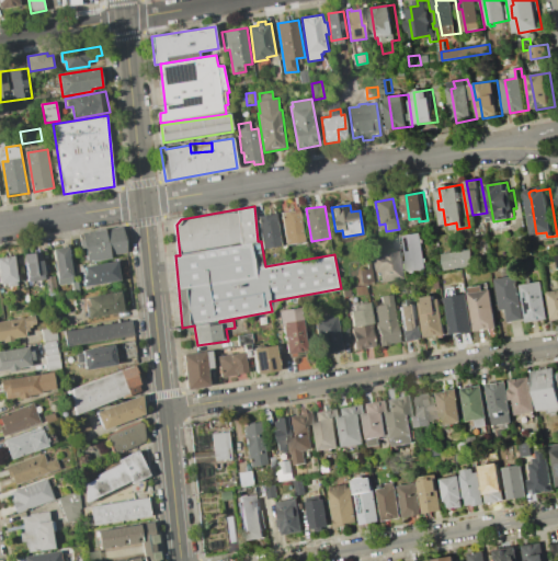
[(283,213),(302,209),(307,242),(288,245),(283,213)]
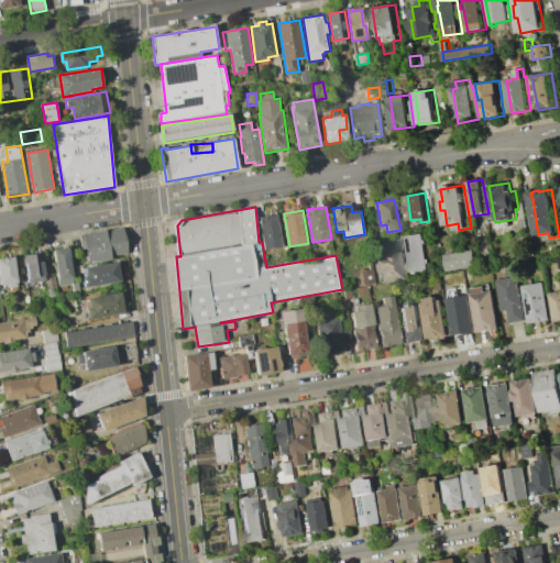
[(278,214),(284,246),(265,250),(260,218),(278,214)]
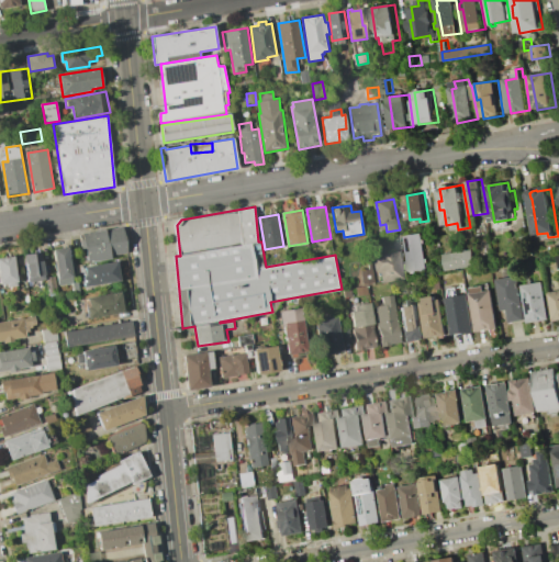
[(84,233),(124,226),(129,254),(111,256),(112,258),(89,262),(84,233)]
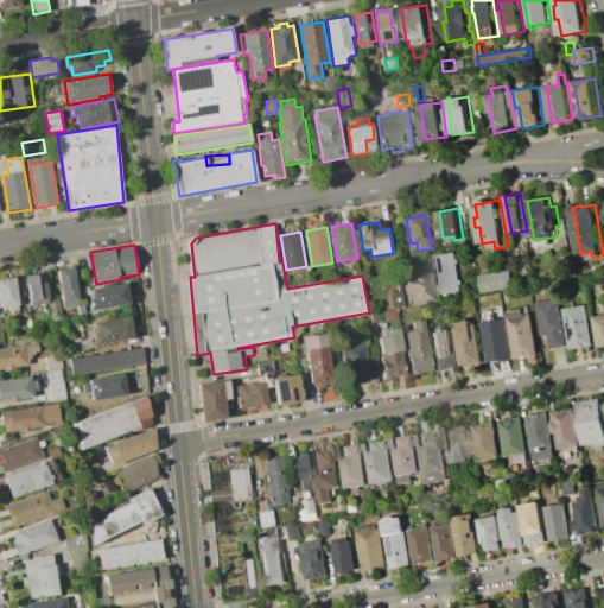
[(458,252),(464,290),(445,293),(439,254),(458,252)]
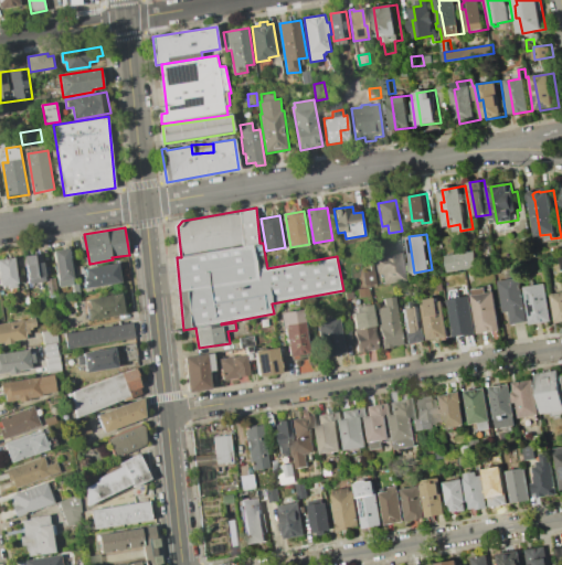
[(404,235),(406,249),(398,251),(395,236),(404,235)]
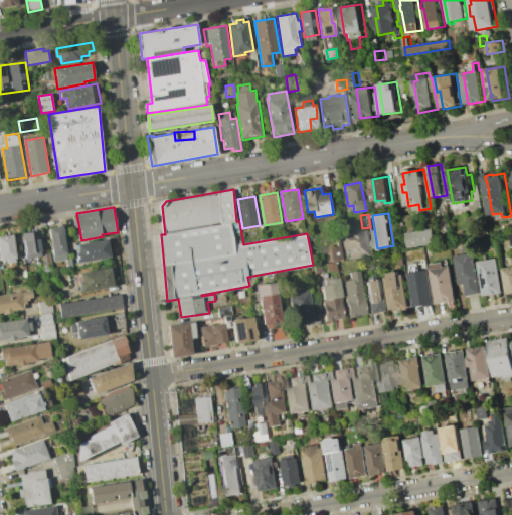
[(49,228),(63,226),(68,260),(55,262),(49,228)]
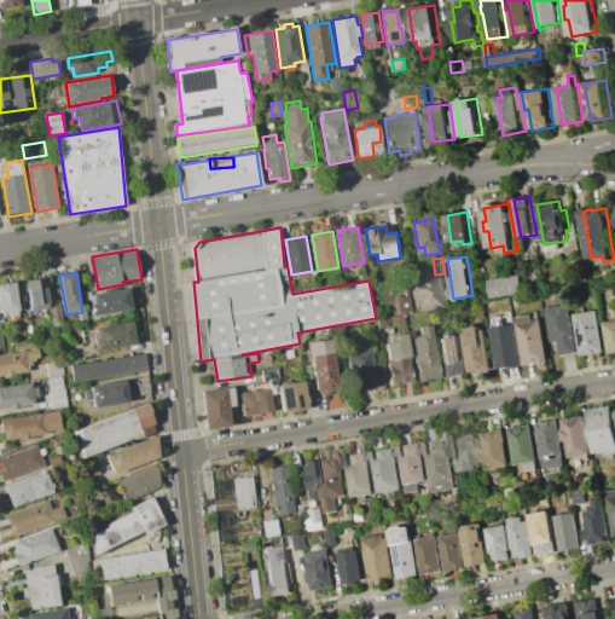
[(493,298),(491,281),(523,275),(526,293),(493,298)]
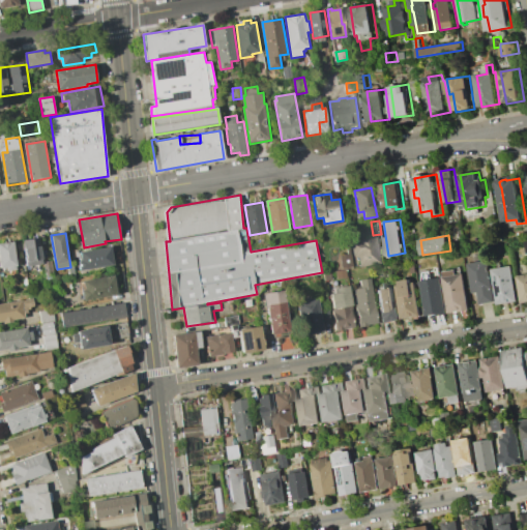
[(39,237),(45,264),(28,267),(23,240),(39,237)]
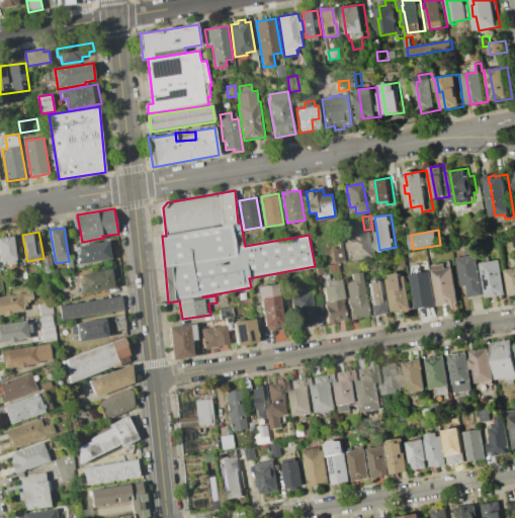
[(344,237),(368,233),(372,257),(353,261),(351,249),(347,250),(344,237)]
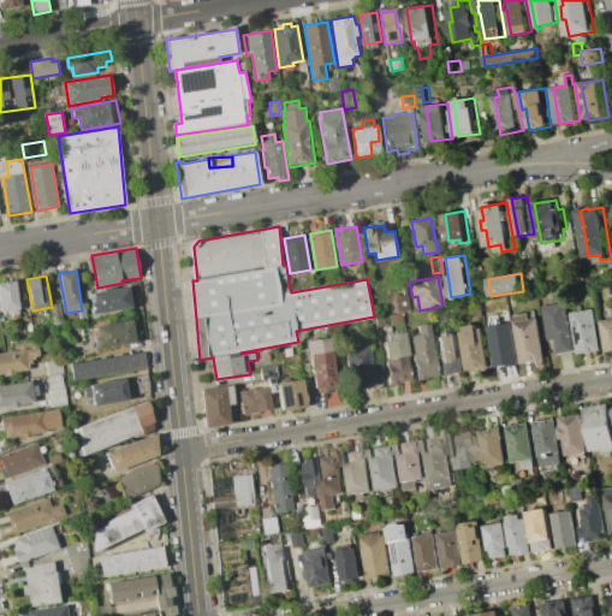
[(0,283),(16,280),(22,313),(9,315),(9,311),(0,312),(0,283)]
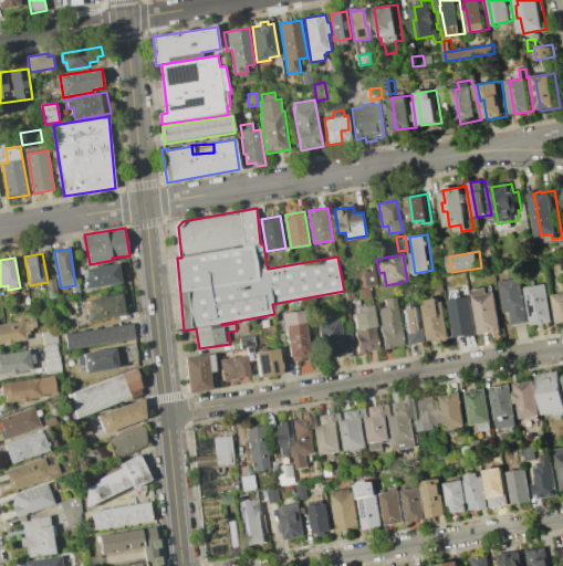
[(86,278),(84,269),(118,264),(122,283),(85,289),(83,278),(86,278)]
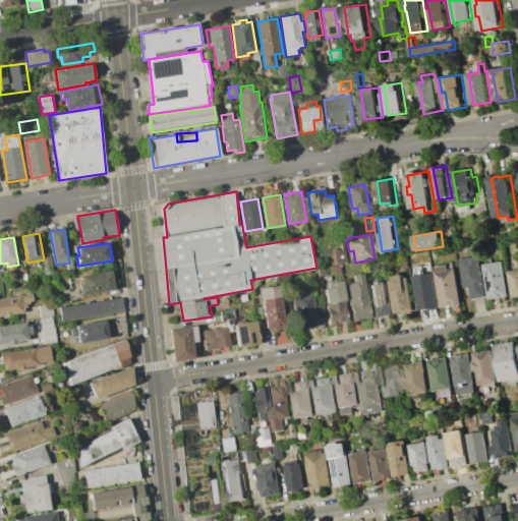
[(349,263),(338,265),(336,250),(343,249),(342,245),(346,244),(349,263)]
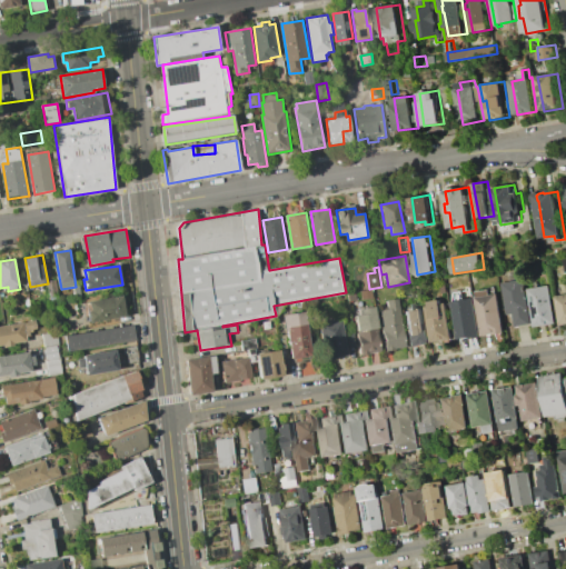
[(526,277),(535,323),(518,327),(516,313),(510,315),(505,282),(520,279),(520,278),(526,277)]
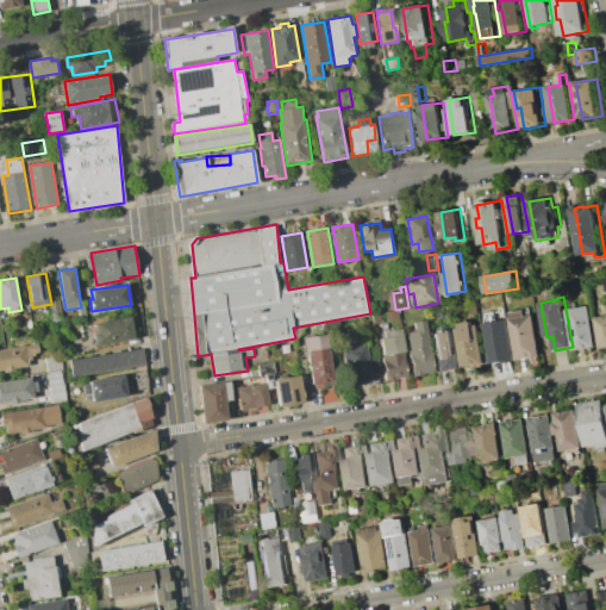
[(51,302),(62,300),(64,316),(55,317),(51,302)]
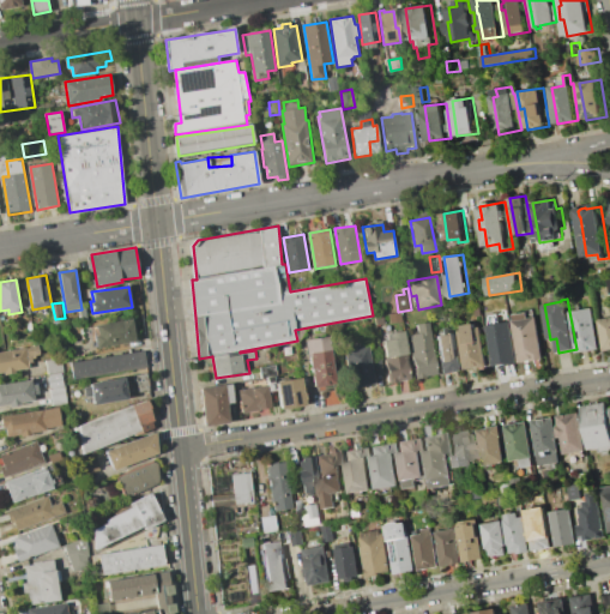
[(573,312),(596,307),(604,348),(580,353),(573,312)]
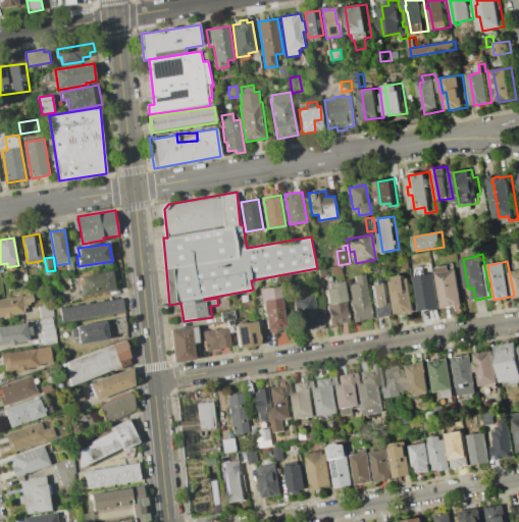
[(438,272),(440,272),(440,267),(452,265),(453,270),(459,269),(465,304),(446,308),(438,272)]
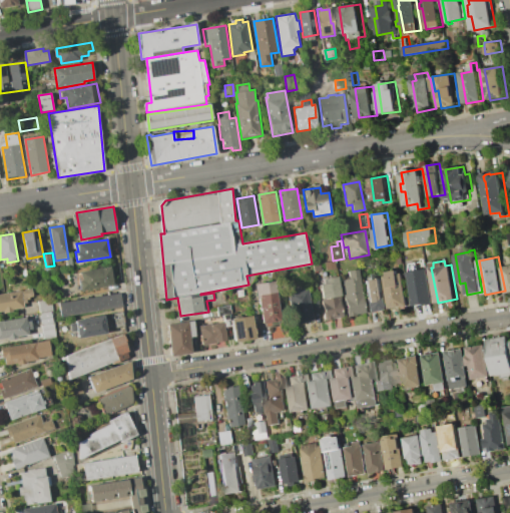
[(81,290),(78,273),(111,267),(114,285),(81,290)]
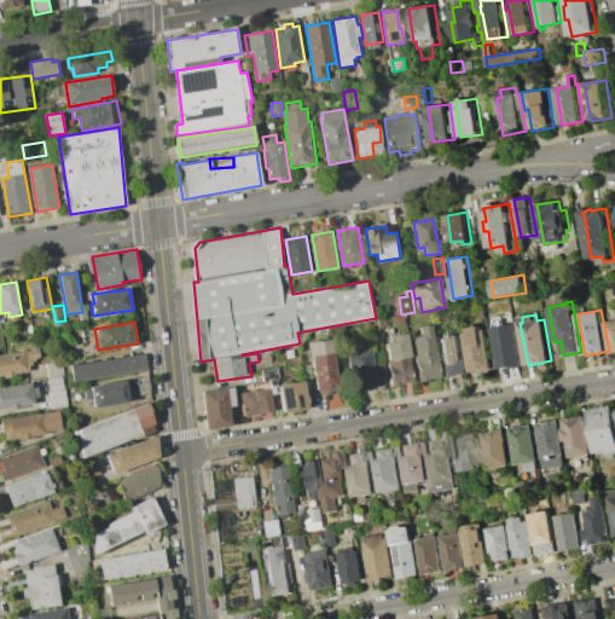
[(494,329),(518,324),(526,365),(502,369),(494,329)]
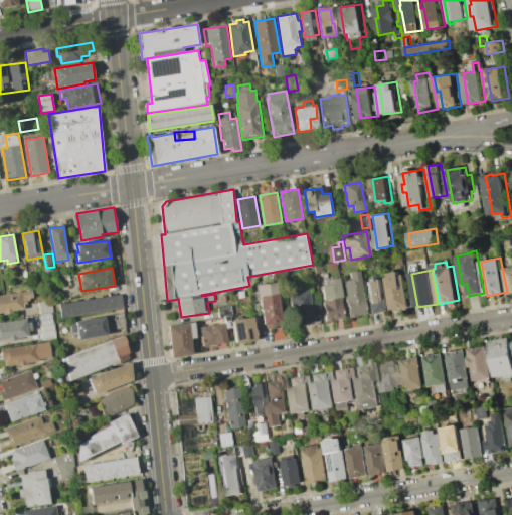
[(363,279),(368,316),(350,318),(345,281),(352,280),(351,272),(361,271),(362,279),(363,279)]
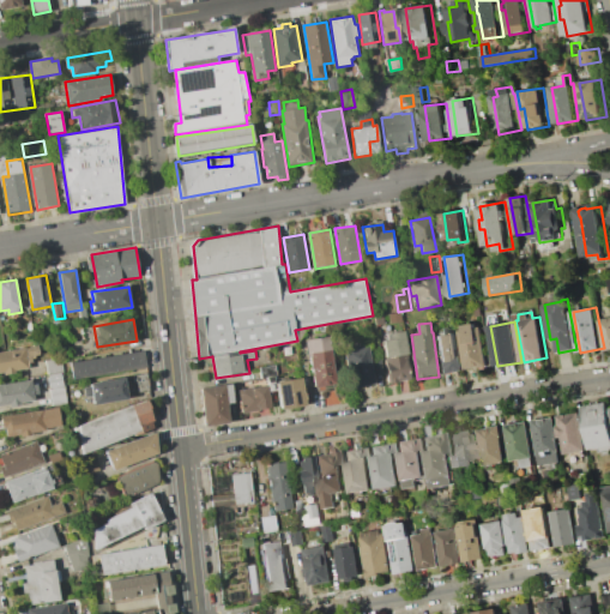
[(461,330),(466,330),(466,325),(478,323),(478,327),(483,326),(490,365),(469,369),(461,330)]
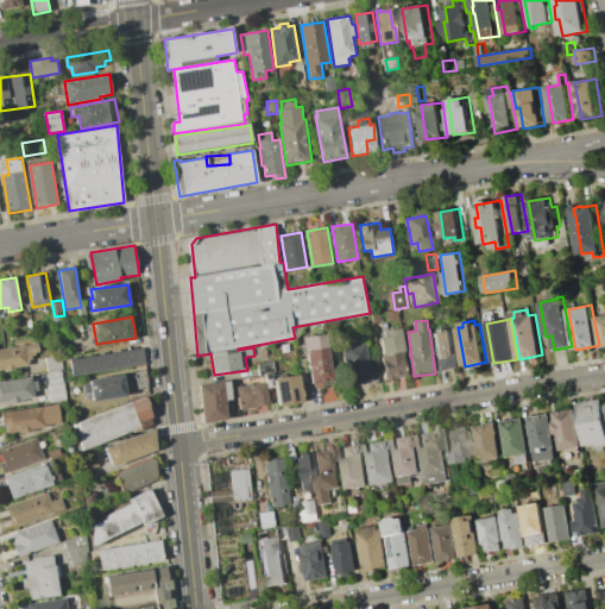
[(403,328),(409,377),(386,380),(382,338),(388,337),(386,330),(403,328)]
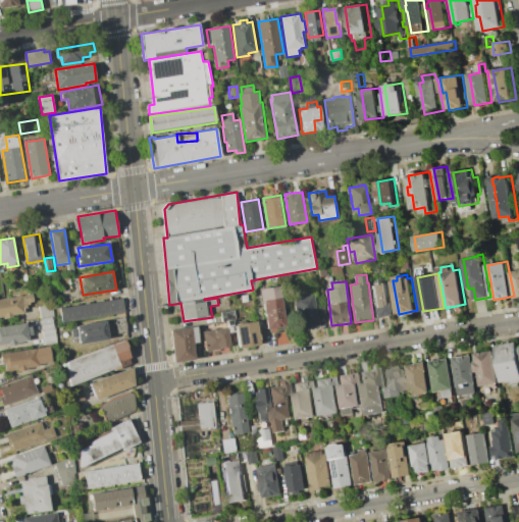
[(372,285),(392,282),(397,315),(376,318),(372,285)]
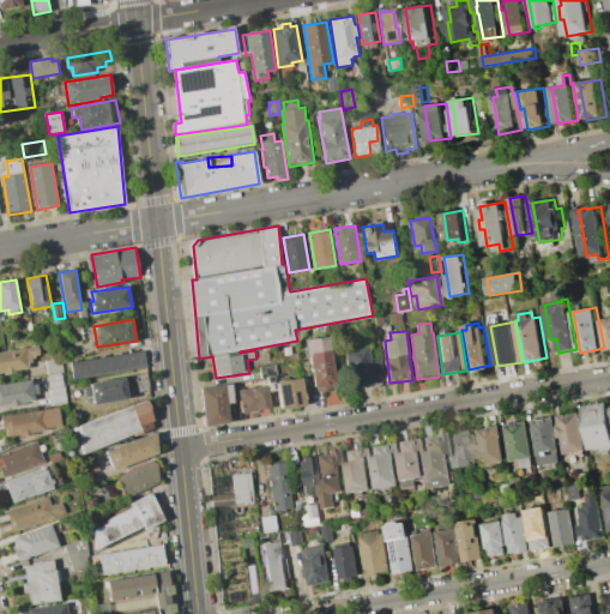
[(315,387),(312,357),(308,357),(306,341),(334,336),(340,384),(315,387)]
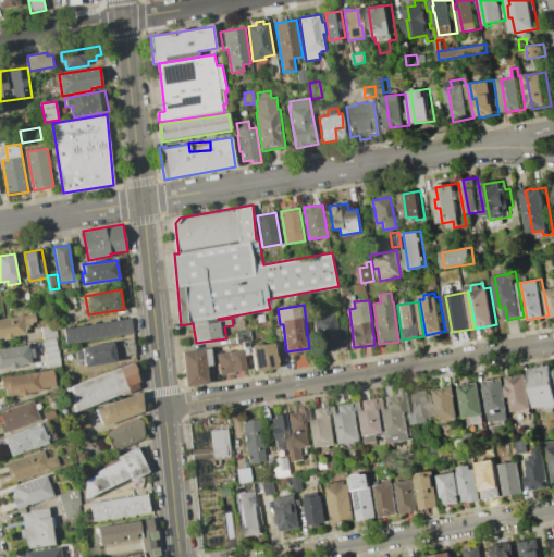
[(0,319),(36,313),(38,322),(34,322),(34,324),(29,325),(31,327),(27,329),(28,334),(11,336),(12,339),(4,341),(4,338),(0,338),(0,319)]
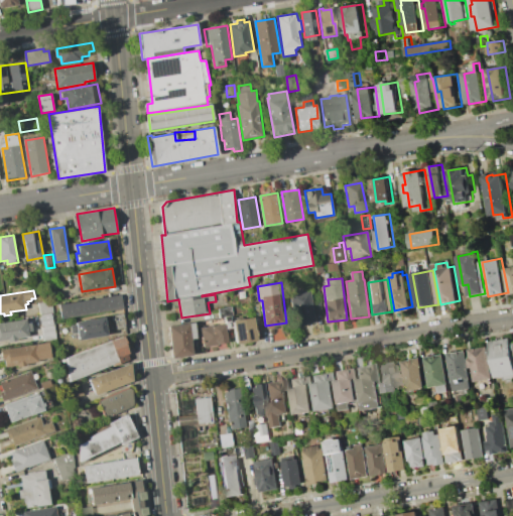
[(311,290),(315,323),(295,326),(290,293),(311,290)]
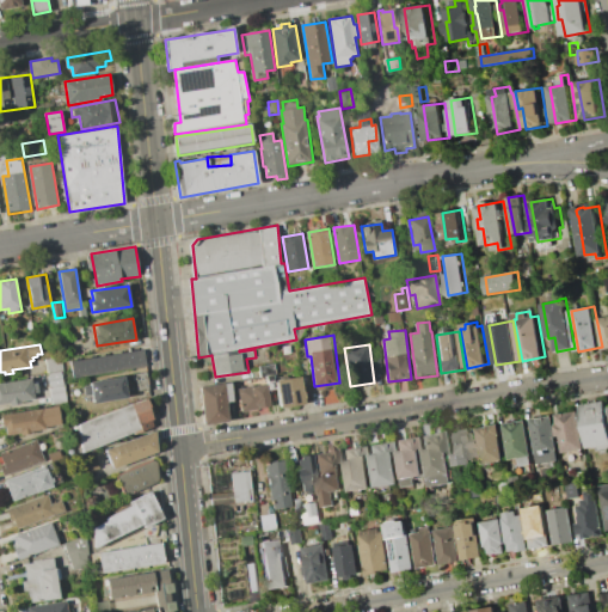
[(74,379),(71,361),(145,349),(148,366),(74,379)]
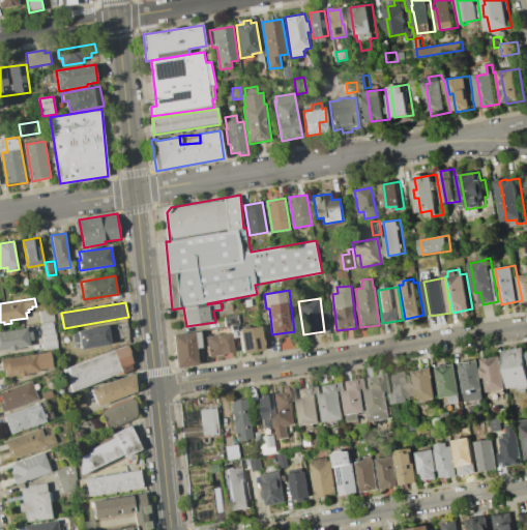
[(40,312),(53,310),(58,345),(47,347),(40,312)]
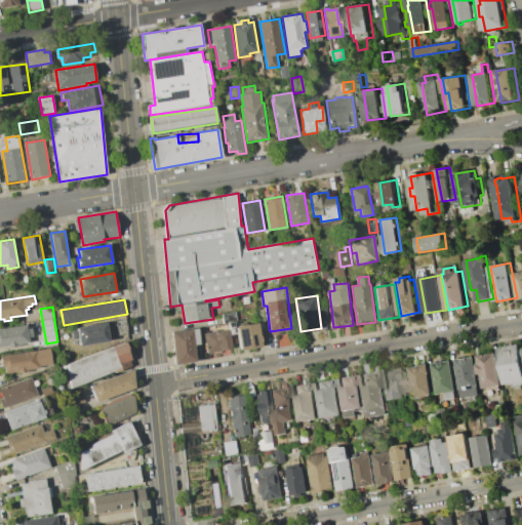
[(224,314),(237,312),(238,322),(225,323),(224,314)]
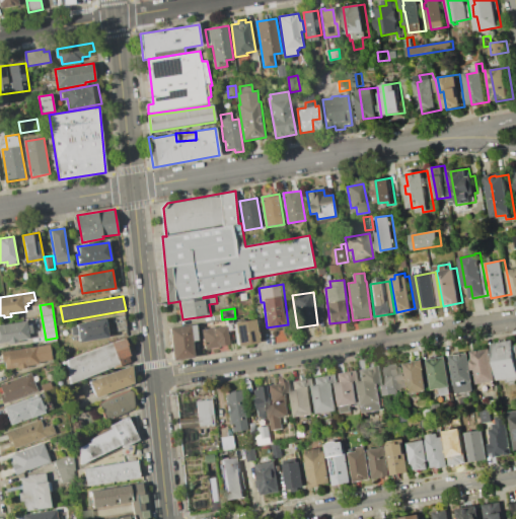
[(115,317),(126,315),(128,330),(117,332),(115,317)]
